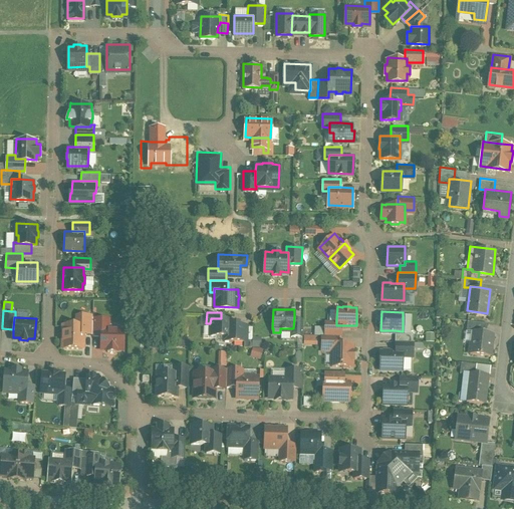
[(303,317),(294,317),(293,328),(291,328),(290,334),(302,334),(303,317)]
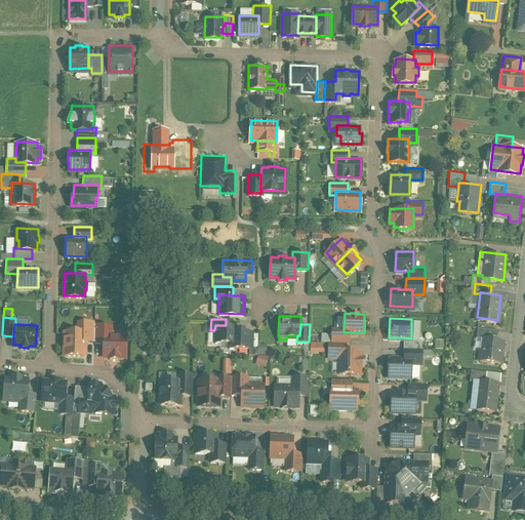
[(244,329),(237,329),(238,326),(226,325),(215,325),(214,330),(214,341),(229,341),(229,346),(249,347),(251,347),(251,345),(251,331),(243,331),(244,329)]
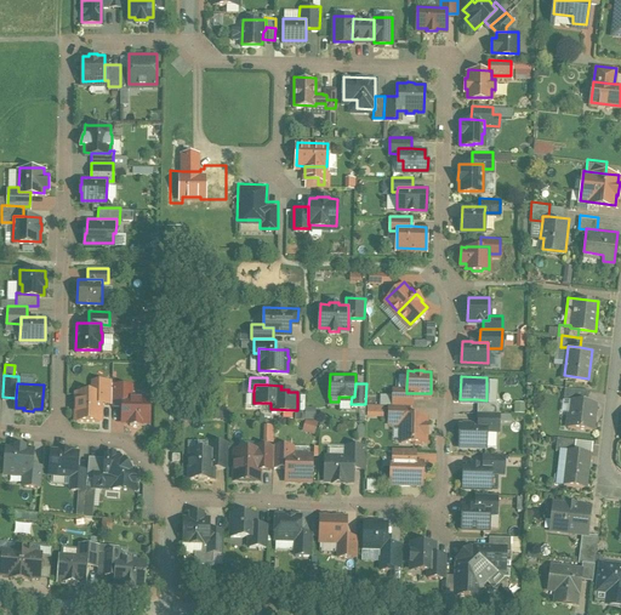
[(588,387),(565,385),(564,398),(571,398),(571,397),(587,398),(588,387)]
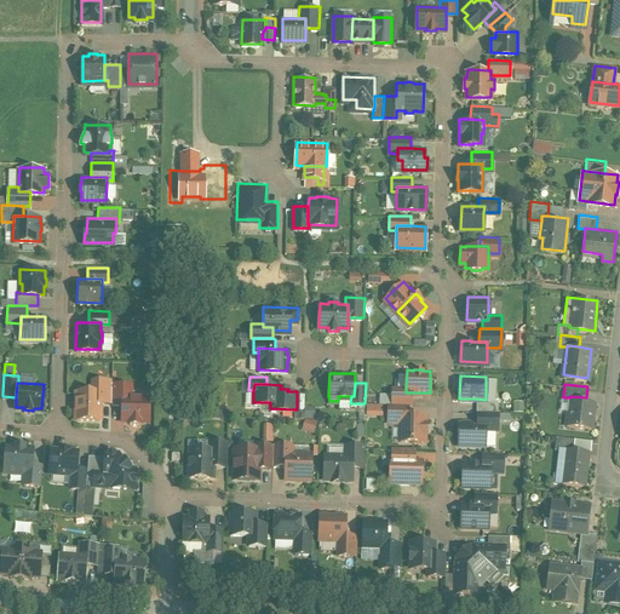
[(406,386),(392,386),(392,392),(391,402),(408,402),(412,402),(412,392),(406,392),(406,386)]
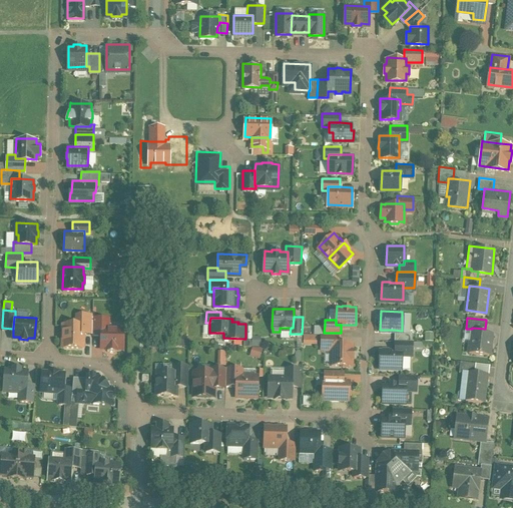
[(83,324),(64,323),(63,345),(82,346),(83,324)]
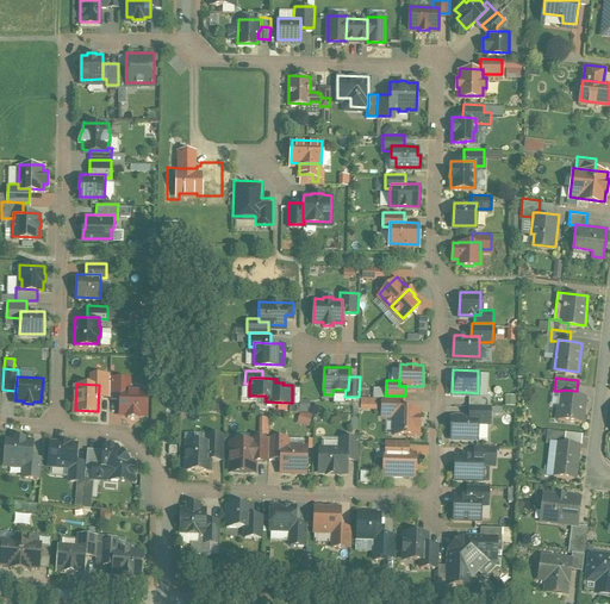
[(386,386),(374,386),(374,396),(383,396),(385,396),(386,386)]
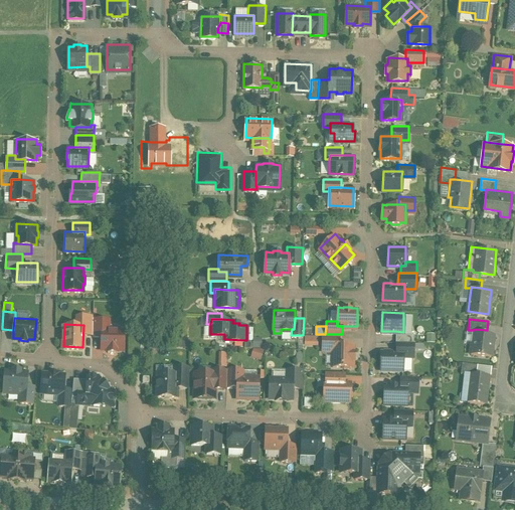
[(124,328),(102,328),(102,347),(108,348),(108,350),(117,350),(117,348),(123,348),(124,328)]
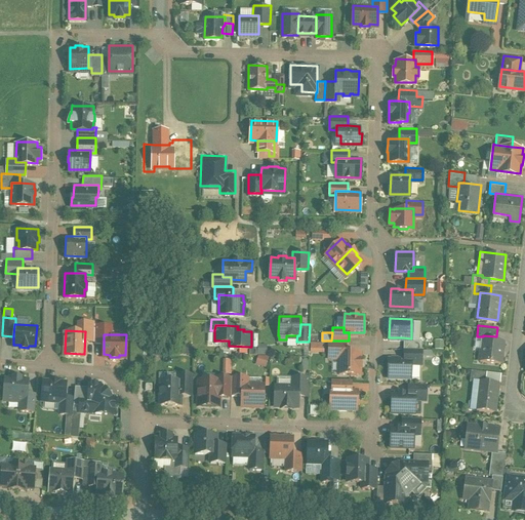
[(496,336),(483,335),(483,336),(485,337),(484,346),(482,345),(480,359),(501,361),(503,337),(496,336)]
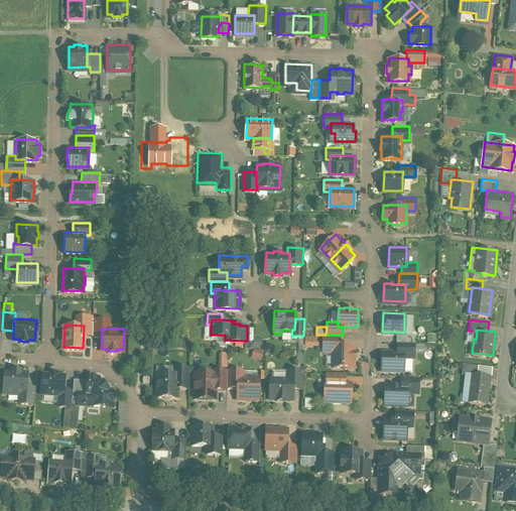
[(414,332),(404,332),(404,333),(396,332),(396,341),(397,342),(414,342),(414,332)]
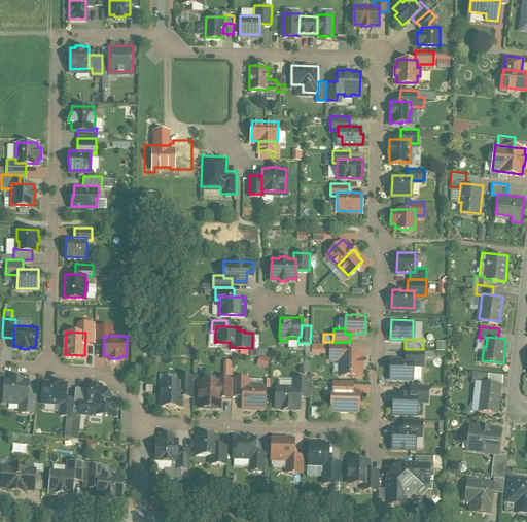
[(332,342),(330,342),(329,357),(341,357),(341,351),(347,351),(347,342),(332,342)]
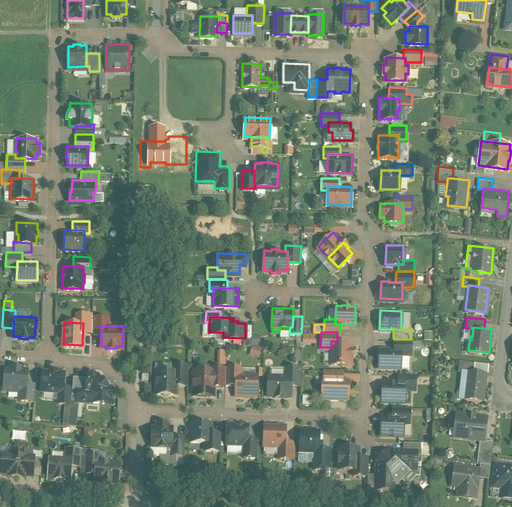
[(251,336),(245,336),(245,338),(243,338),(243,344),(251,344),(251,336)]
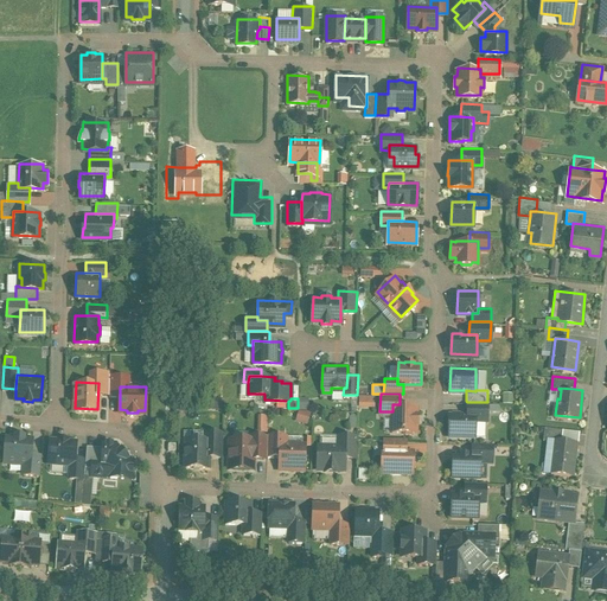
[(487,402),(467,402),(467,413),(475,413),(474,420),(487,420),(487,402)]
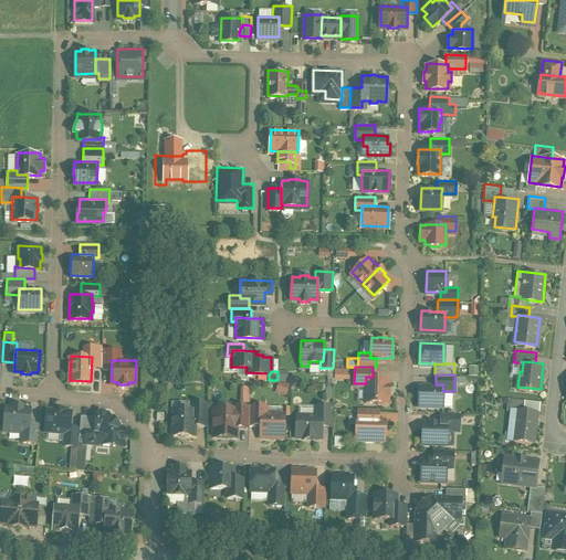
[(373,377),(366,377),(366,383),(365,400),(376,400),(377,402),(385,402),(386,401),(387,401),(388,393),(389,393),(389,392),(389,387),(389,386),(388,386),(388,378),(373,377)]
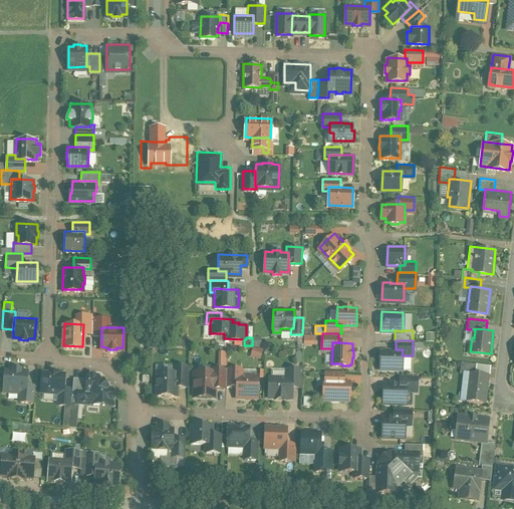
[(262,349),(253,346),(251,352),(260,355),(262,349)]
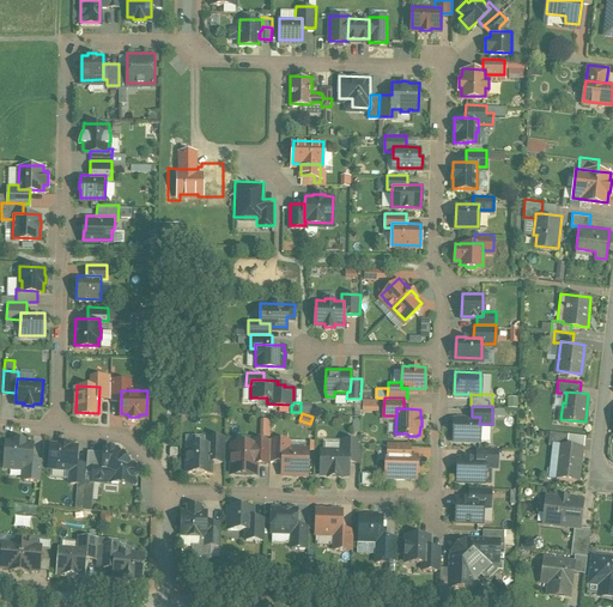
[(472,417),(454,417),(454,438),(479,438),(479,424),(480,417),(472,417)]
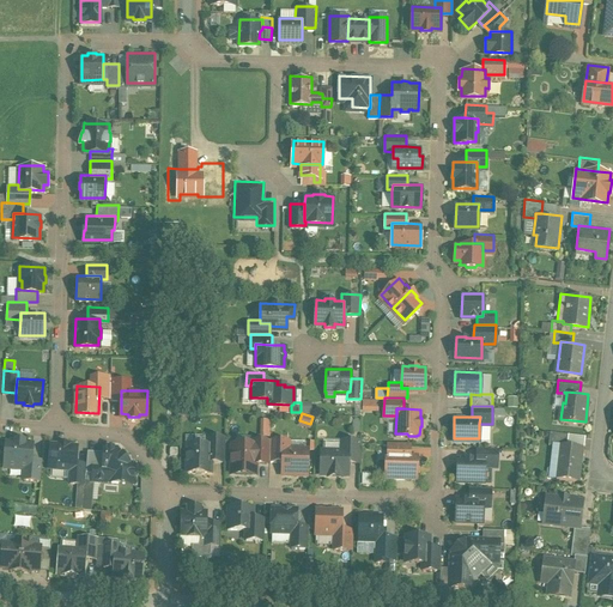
[(568,431),(550,429),(548,442),(553,442),(553,441),(566,443),(568,431)]
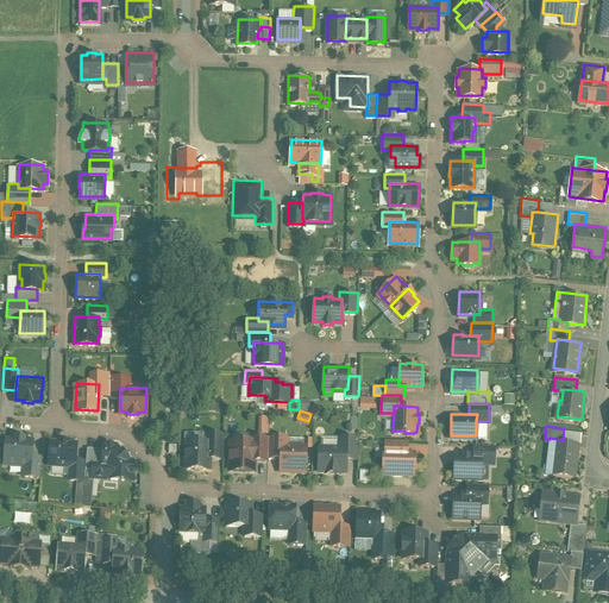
[(224,433),(205,432),(205,440),(209,440),(209,456),(223,457),(224,433)]
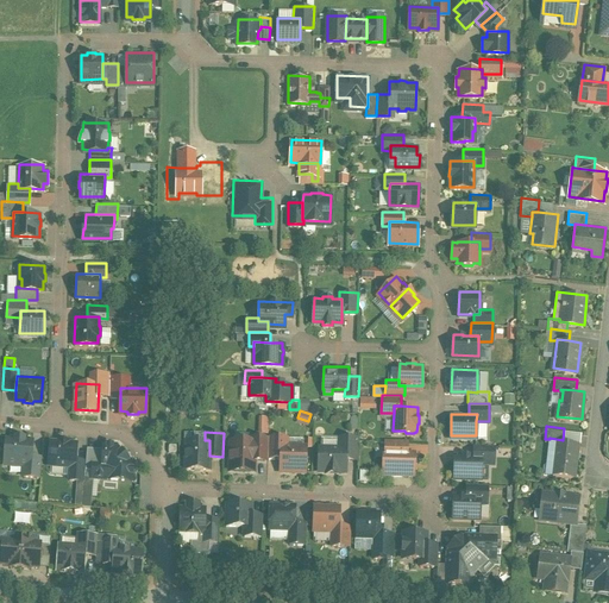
[(30,463),(32,437),(7,434),(5,460),(30,463)]
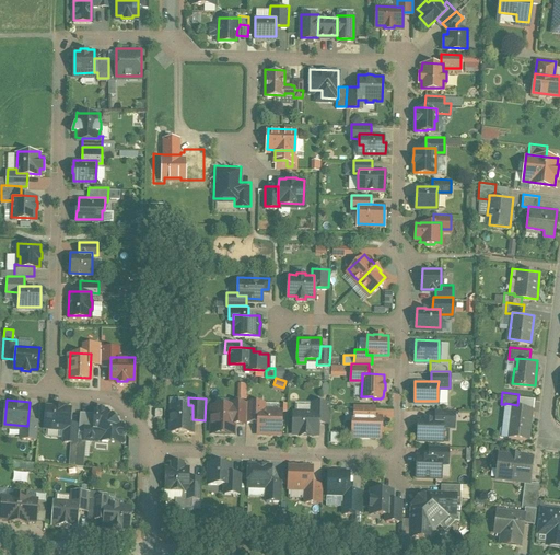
[(264,401),(246,401),(246,419),(257,420),(258,408),(263,408),(264,401)]
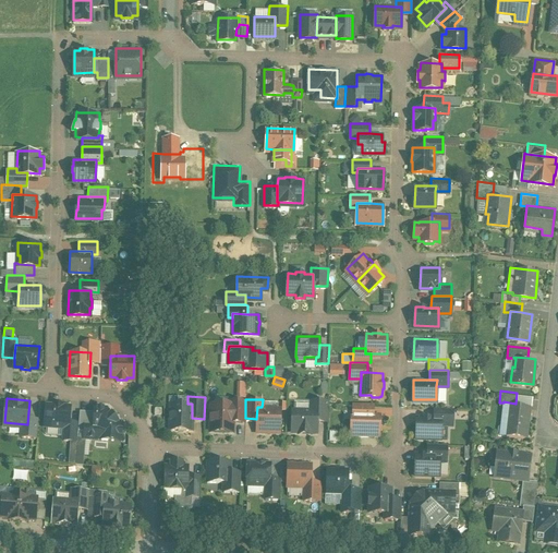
[(327,399),(313,399),(313,409),(317,409),(316,419),(327,419),(327,399)]
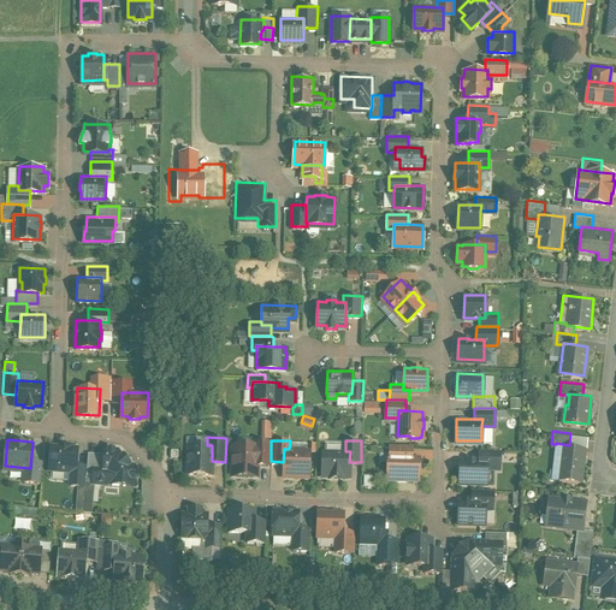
[(268,442),(254,442),(254,446),(258,446),(256,463),(268,463),(268,442)]
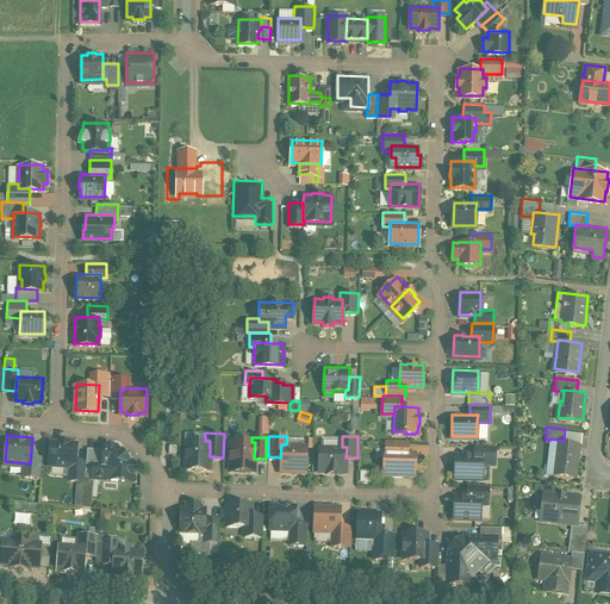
[(68,440),(58,439),(58,440),(50,440),(49,464),(70,465),(75,465),(75,458),(76,442),(68,441),(68,440)]
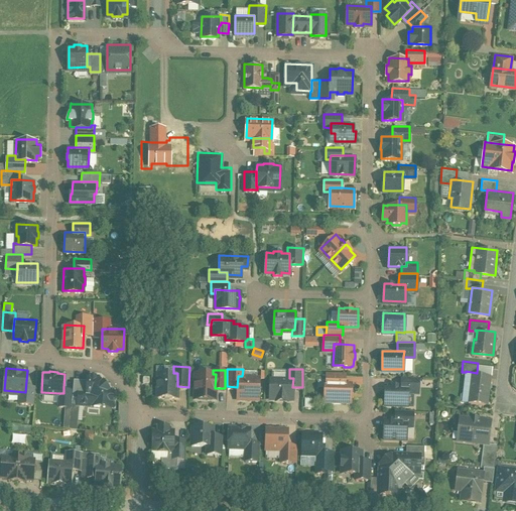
[(477,373),(466,371),(466,372),(465,382),(470,382),(469,391),(468,399),(486,402),(488,387),(487,387),(489,374),(477,373)]
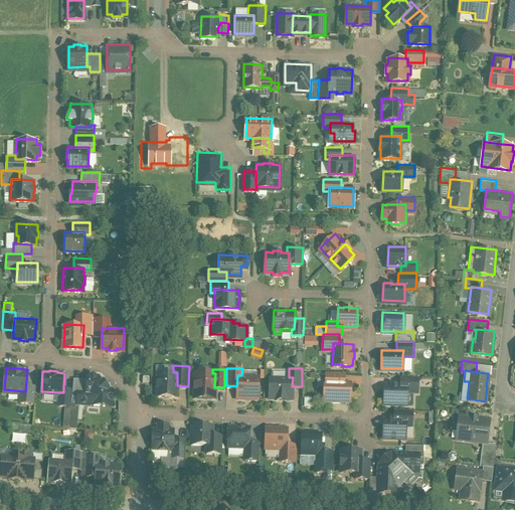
[(344,372),(334,371),(334,380),(344,381),(344,372)]
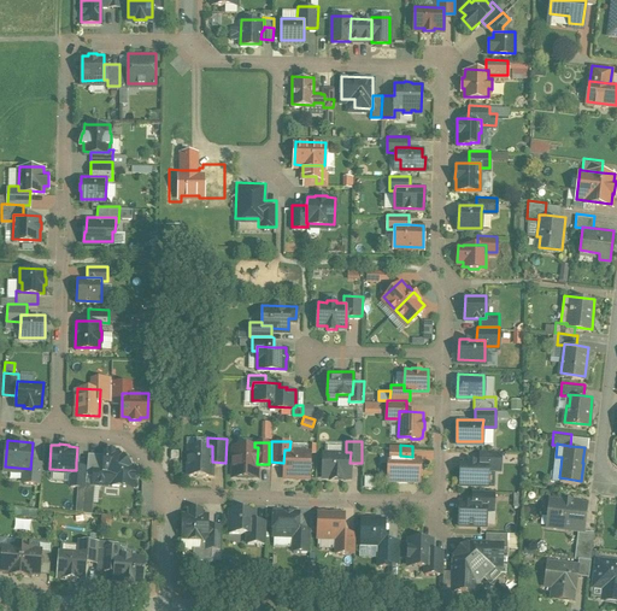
[(207,446),(188,446),(188,473),(212,473),(212,462),(212,446),(207,446)]
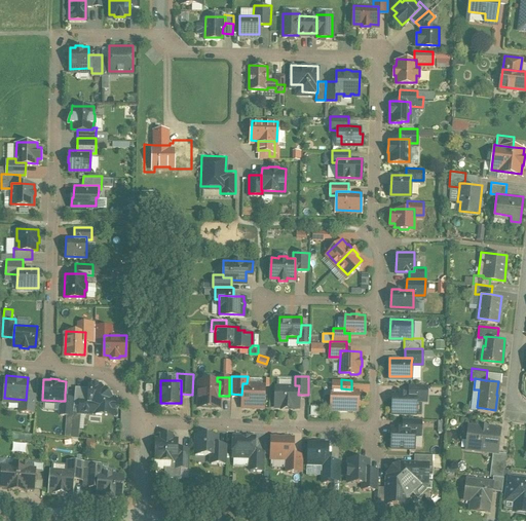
[(217,381),(199,380),(198,404),(219,404),(219,396),(220,381),(217,381)]
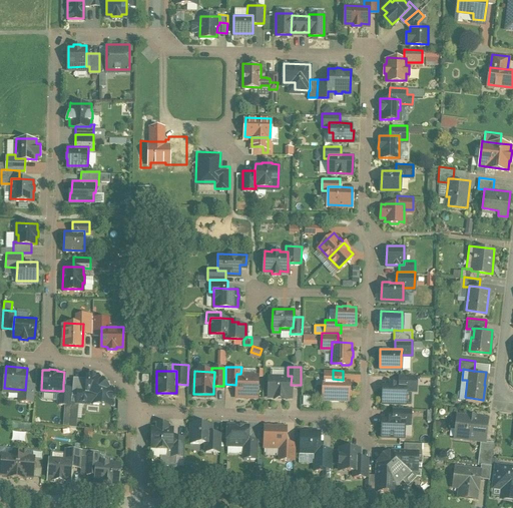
[(97,373),(88,373),(88,377),(87,389),(78,389),(78,393),(77,400),(111,402),(112,390),(107,385),(102,378),(97,373)]
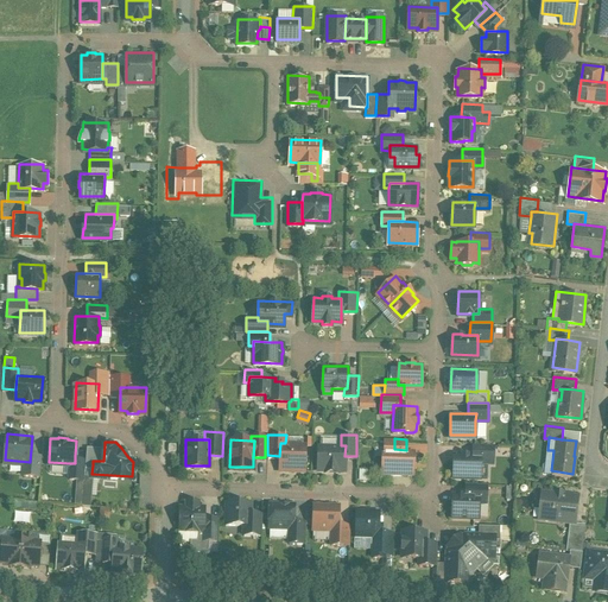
[(285,443),(280,443),(279,456),(279,468),(304,468),(305,443),(285,443)]
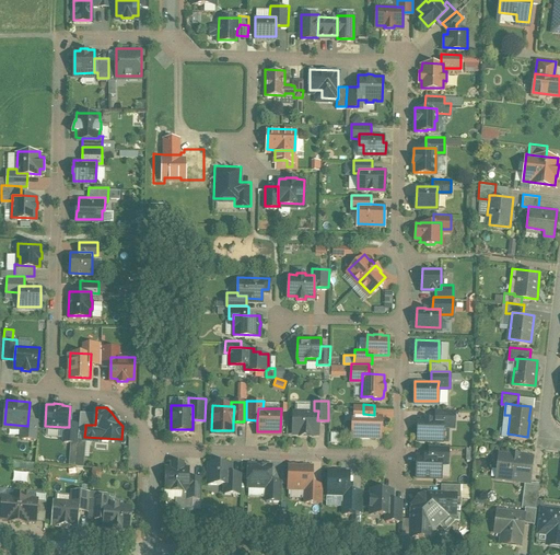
[(454,408),(435,408),(435,417),(442,417),(442,424),(454,424),(454,408)]
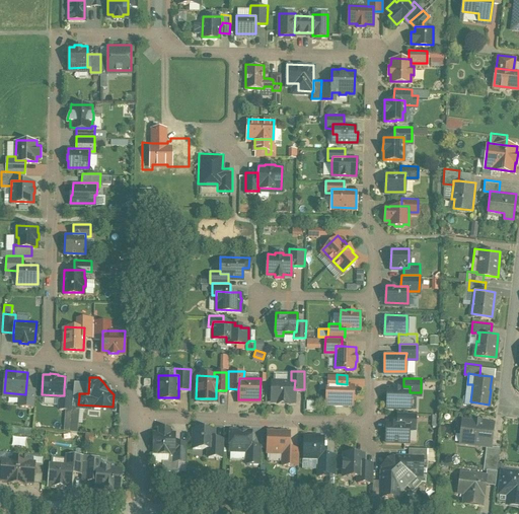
[(89,381),(74,379),(73,390),(73,397),(77,398),(77,397),(79,397),(79,393),(88,393),(89,381)]
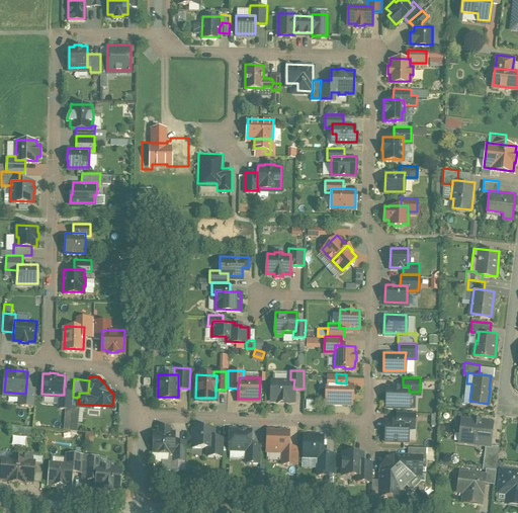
[(290,379),(272,379),(271,398),(278,399),(278,400),(286,400),(286,399),(293,399),(293,389),(294,379),(290,379)]
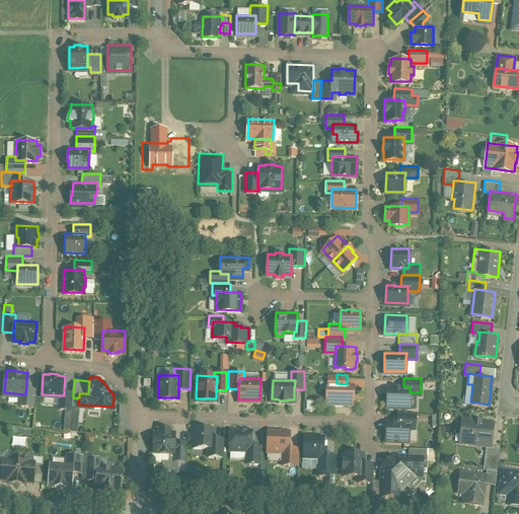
[(328,383),(328,388),(326,388),(326,397),(327,397),(327,402),(351,404),(351,397),(353,397),(353,389),(351,389),(352,383),(351,383),(351,384),(347,384),(337,383),(328,383)]
